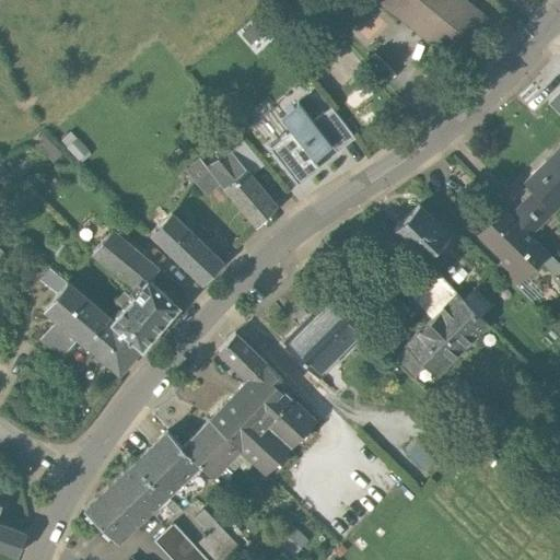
[(465,0),(382,0),(455,60),(489,19),(465,0)]
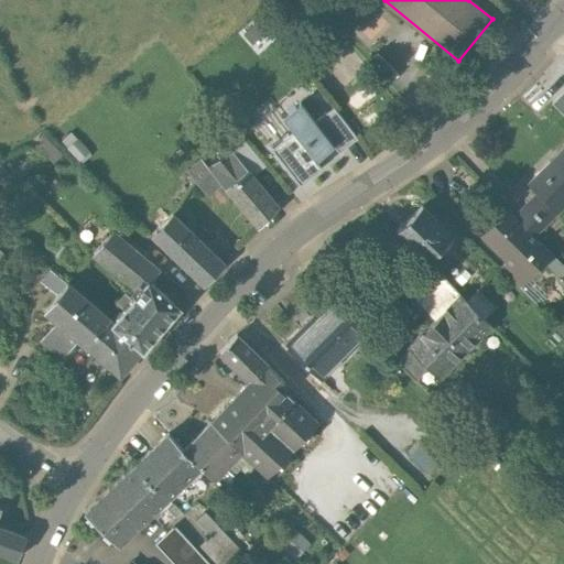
[(367,78),(348,99),(358,109),(378,88),(367,78)]
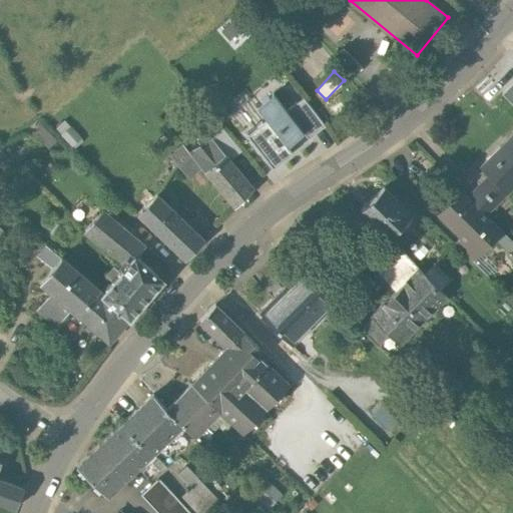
[(512,85),(504,95),(512,104),(512,85)]
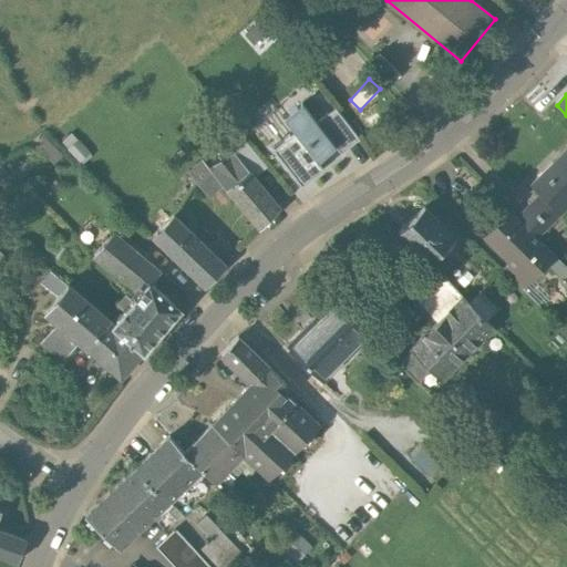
[(317,124),(302,105),(284,119),(296,133),(274,150),(301,186),(323,169),(317,161),(334,147),(317,124)]
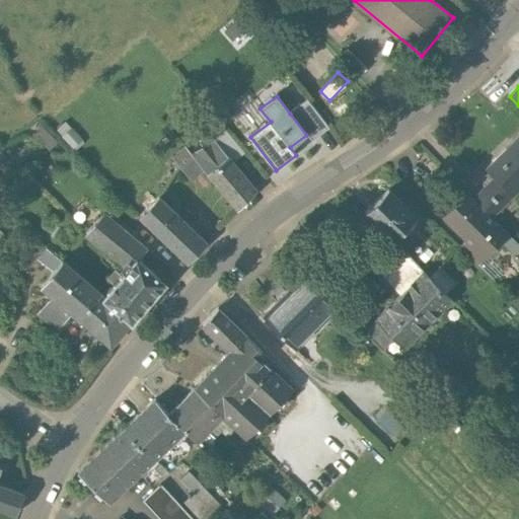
[(306,100),(290,114),(306,135),(312,142),(328,130),(306,100)]
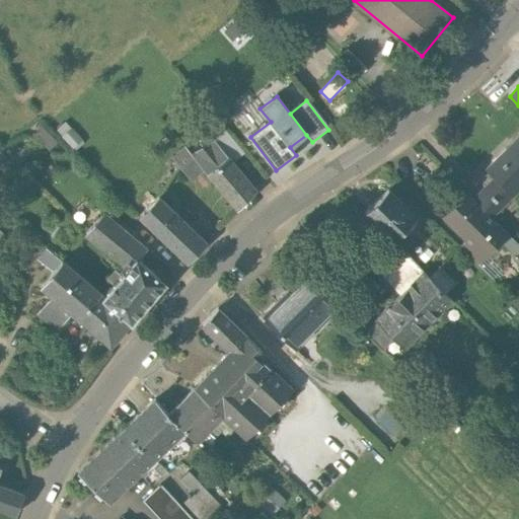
[(191,152),(193,154),(205,168),(207,171),(228,154),(212,135),(191,152)]
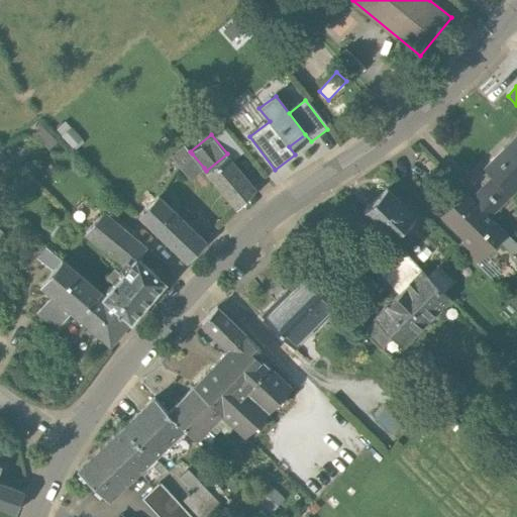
[(516,135),(486,168),(494,176),(513,194),(516,189),(516,135)]
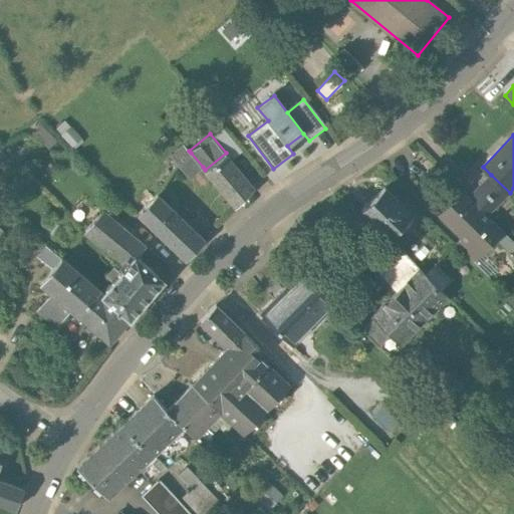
[(189,151),(183,143),(170,154),(178,163),(191,153),(189,151)]
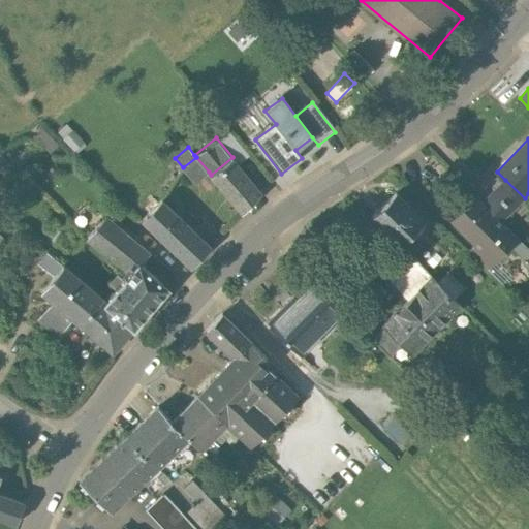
[(195,183),(209,172),(196,157),(183,167),(195,183)]
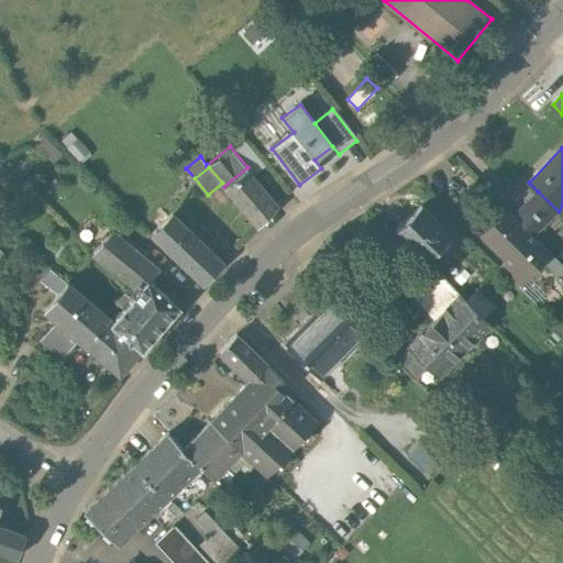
[(279,206),(247,167),(224,186),(257,224),(279,206)]
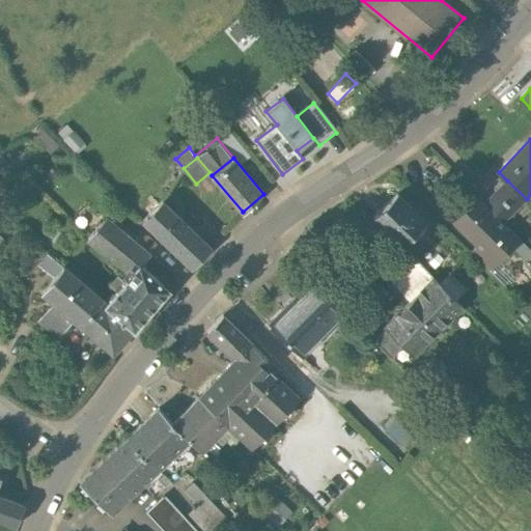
[(503,223),(527,199),(507,180),(484,204),(503,223)]
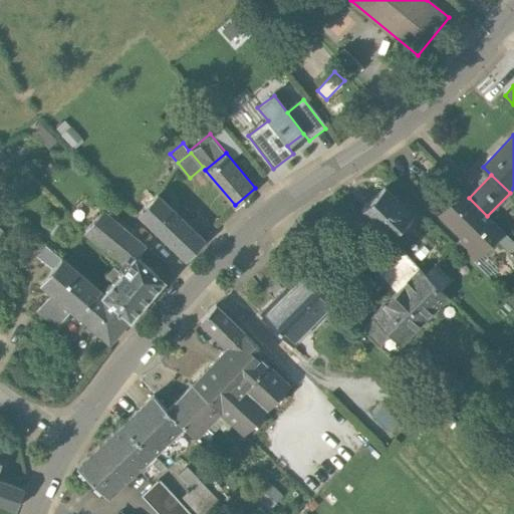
[(413,213),(386,186),(361,209),(389,236),(413,213)]
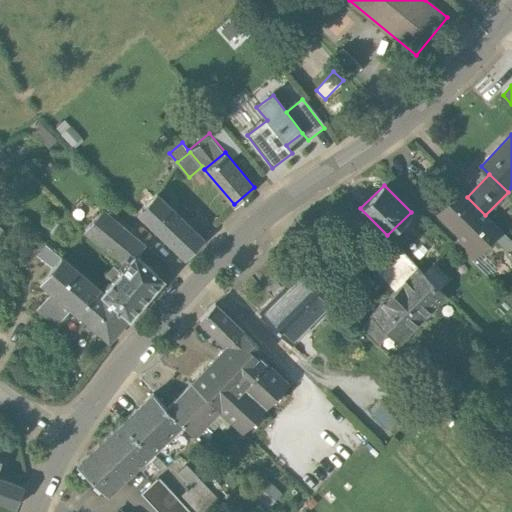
[(485,215),(467,197),(461,191),(440,212),(463,235),(480,252),(494,237),(501,230),(485,215)]
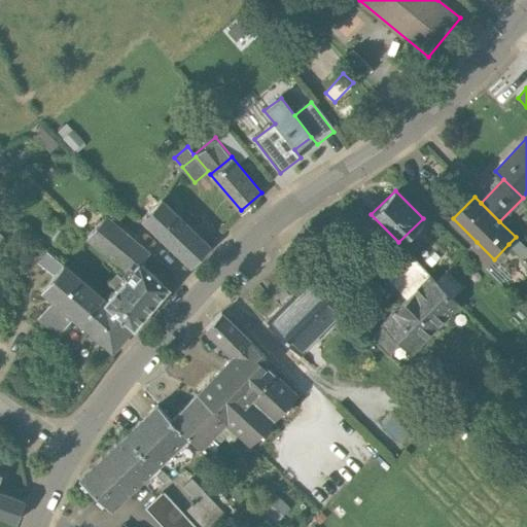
[(190,264),(209,244),(162,198),(143,217),(190,264)]
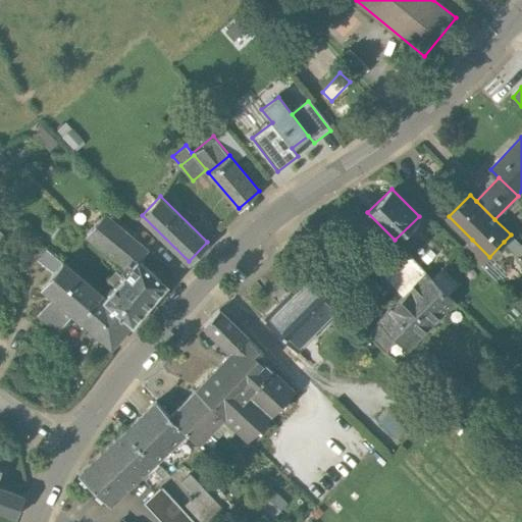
[(88,236),(129,271),(139,260),(148,250),(106,214),(88,236)]
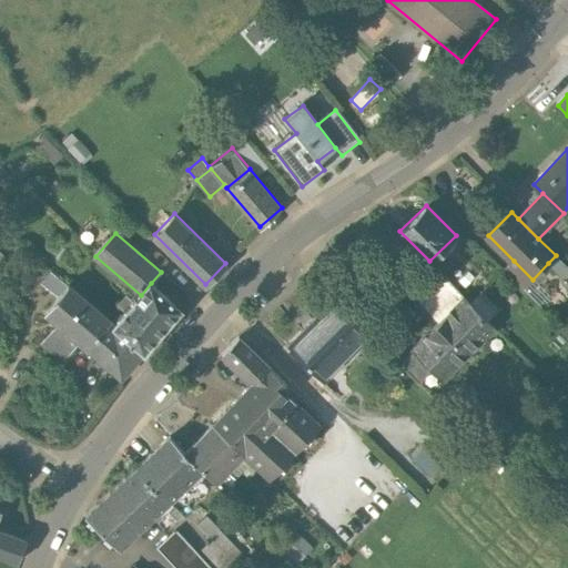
[(567,267),(556,255),(548,263),(564,279),(560,282),(567,290),(567,267)]
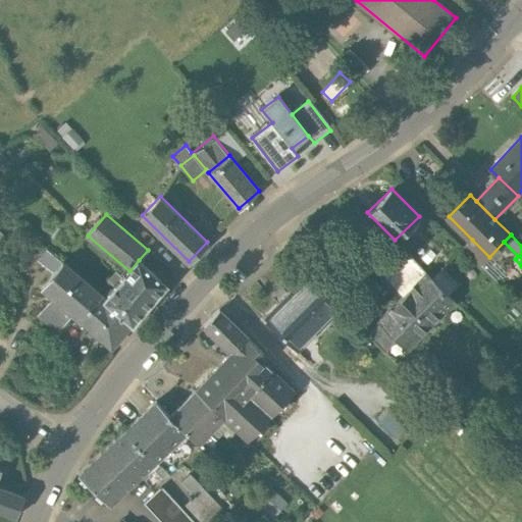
[(464,249),(483,268),(491,259),(489,257),(472,240),(464,249)]
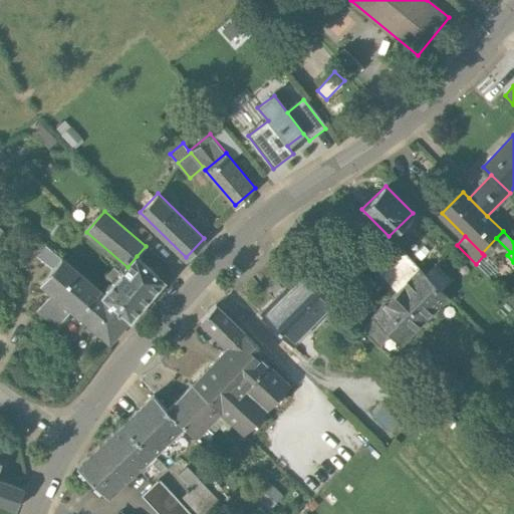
[(368,262),(397,291),(421,268),(392,239),(368,262)]
